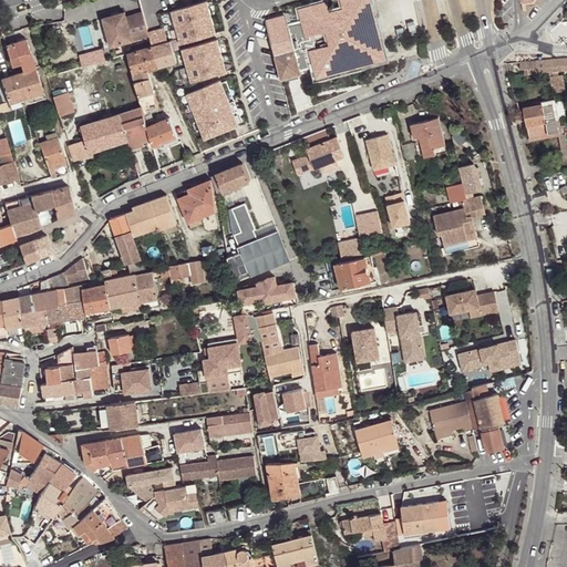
[(208,0),(168,9),(191,81),(228,70),(208,0)]
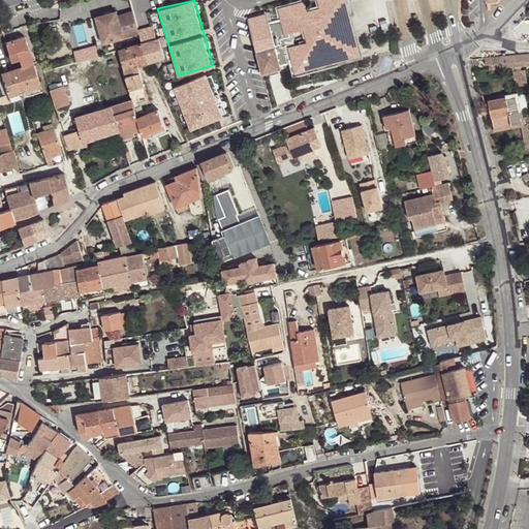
[(308,12),(305,3),(280,9),(283,19),(269,23),(279,65),(293,61),(297,71),(321,65),(321,64),(334,61),(335,62),(359,56),(344,0),(318,0),(320,9),(308,12)]
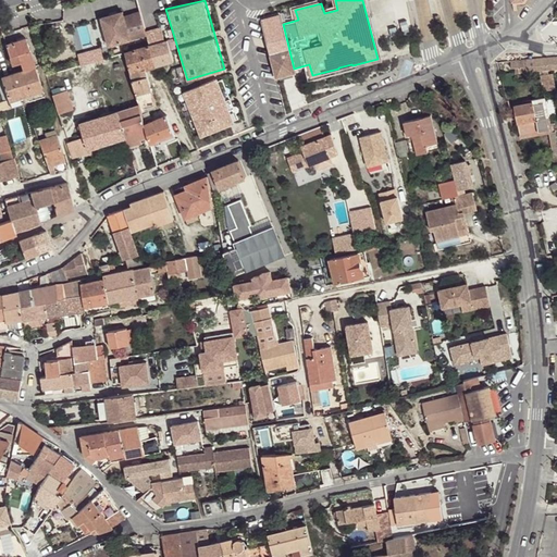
[(147,35),(140,12),(124,16),(123,12),(115,14),(115,16),(112,19),(111,15),(101,19),(109,46),(147,35)]
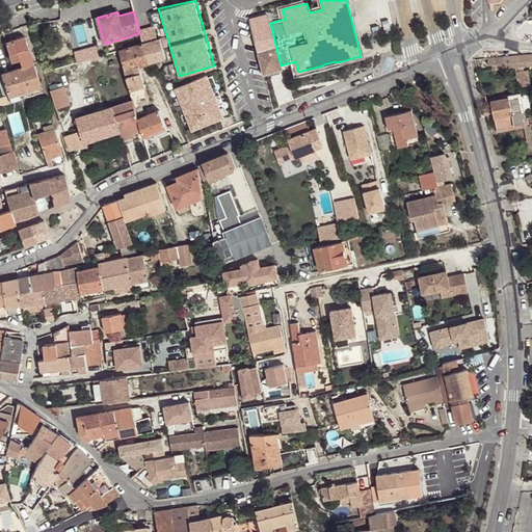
[(281,65),(270,23),(268,16),(250,21),(264,74),(282,70),(281,65)]
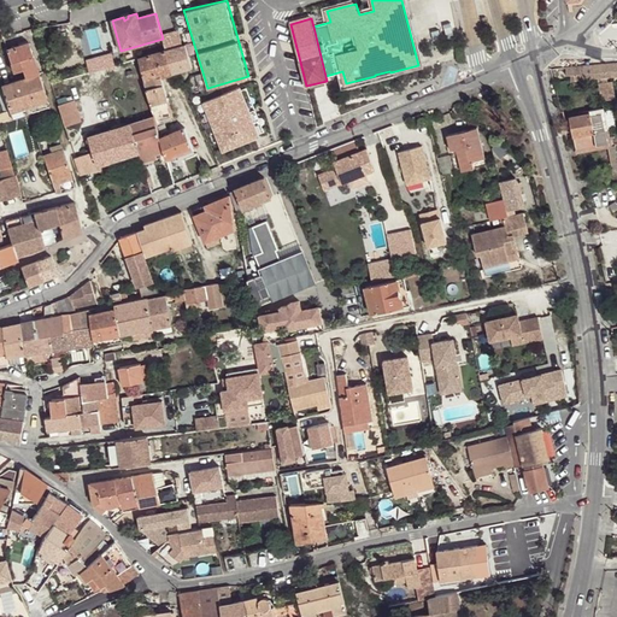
[(29,42),(6,50),(15,71),(23,69),(25,77),(39,72),(36,63),(31,64),(30,58),(34,57),(29,42)]
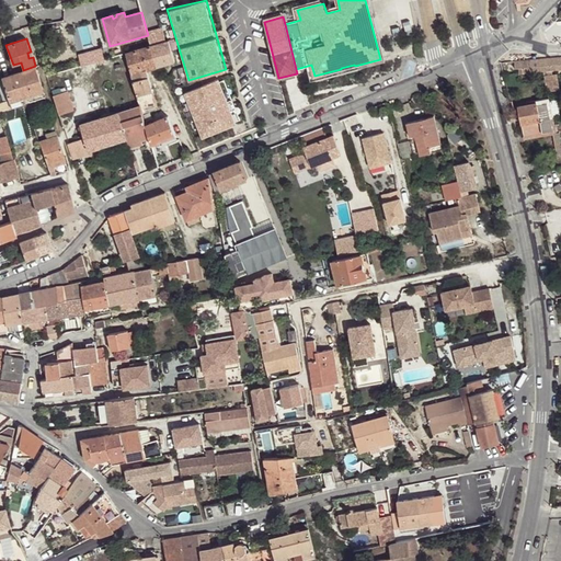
[(169,41),(151,46),(157,67),(175,61),(169,41)]
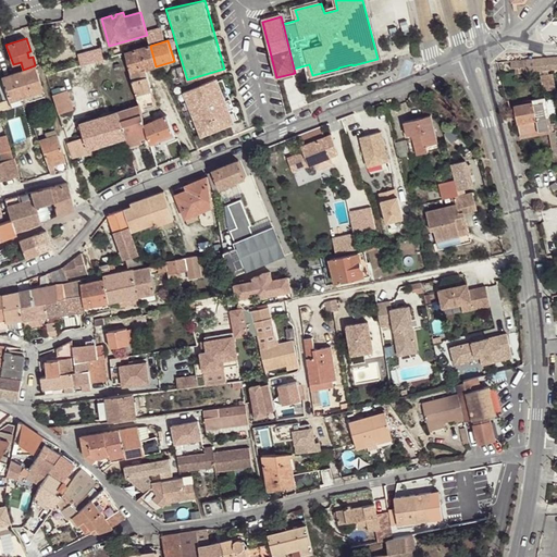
[(150,46),(125,52),(138,100),(153,96),(150,85),(147,70),(156,66),(150,46)]
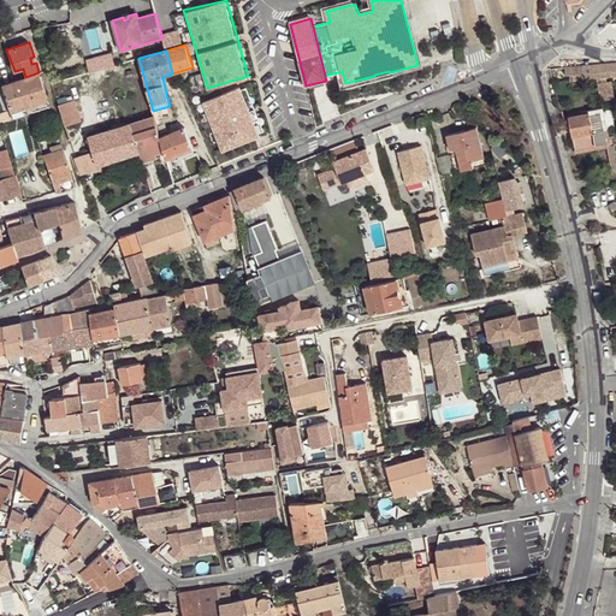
[(615,61),(564,67),(556,67),(556,72),(566,71),(566,75),(573,73),(574,80),(615,76),(615,61)]
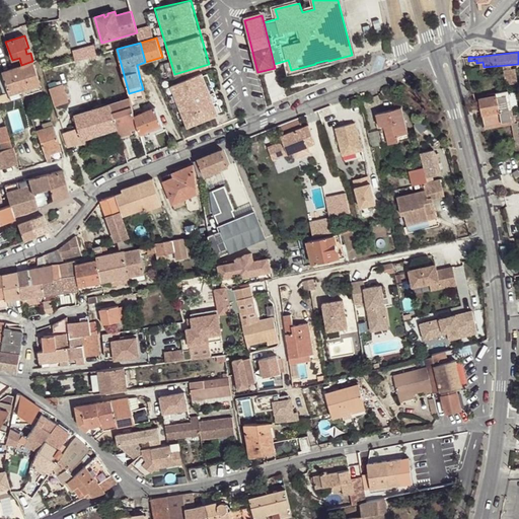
[(21,65),(14,68),(22,90),(41,84),(32,61),(21,65)]
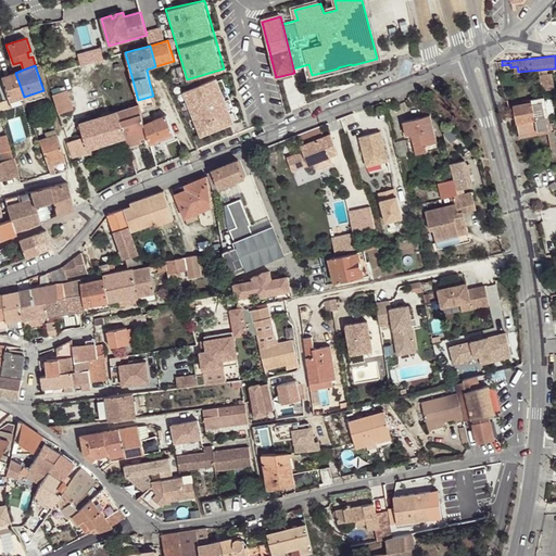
[(10,101),(24,97),(15,73),(2,77),(3,80),(10,99),(10,101)]
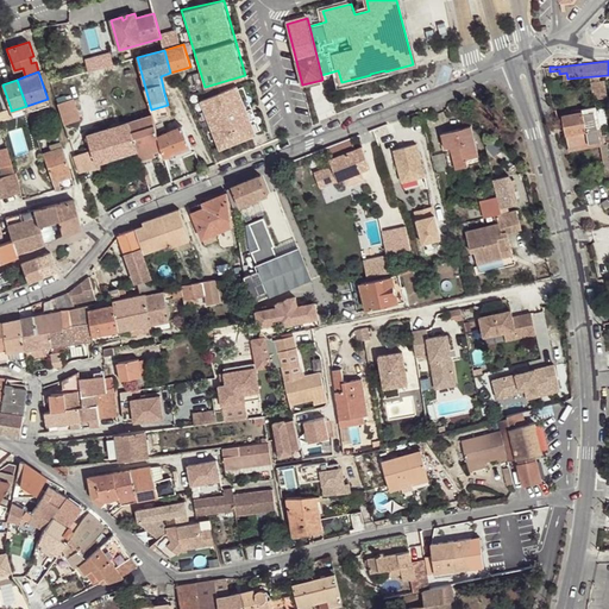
[(592,83),(595,99),(607,96),(604,81),(592,83)]
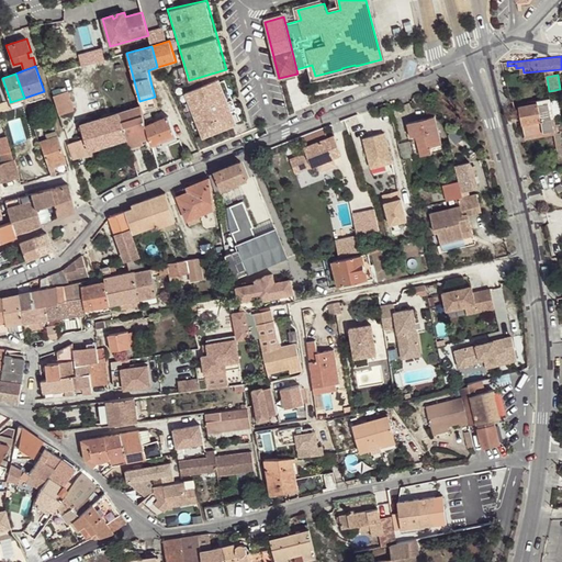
[(220,79),(183,91),(203,138),(237,126),(240,119),(226,78),(220,79)]
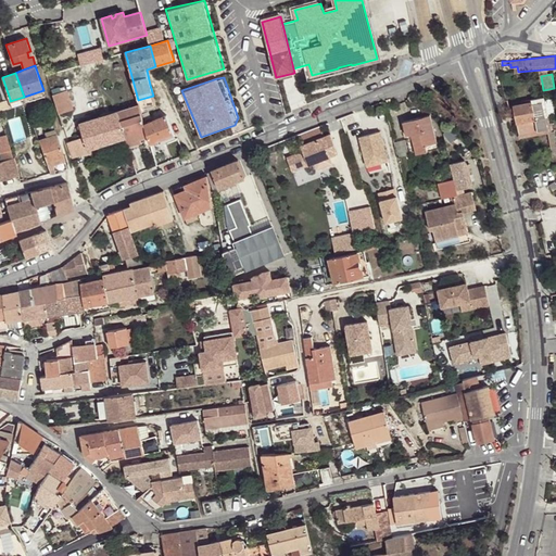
[(0,81),(0,89),(3,101),(10,99),(3,80),(0,80),(0,81)]
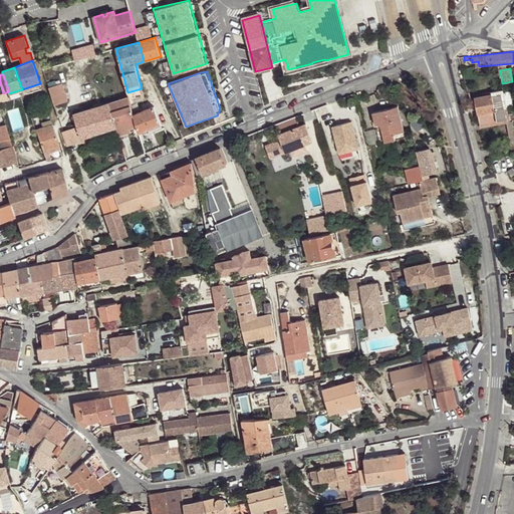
[(62,83),(48,87),(54,105),(67,101),(62,83)]
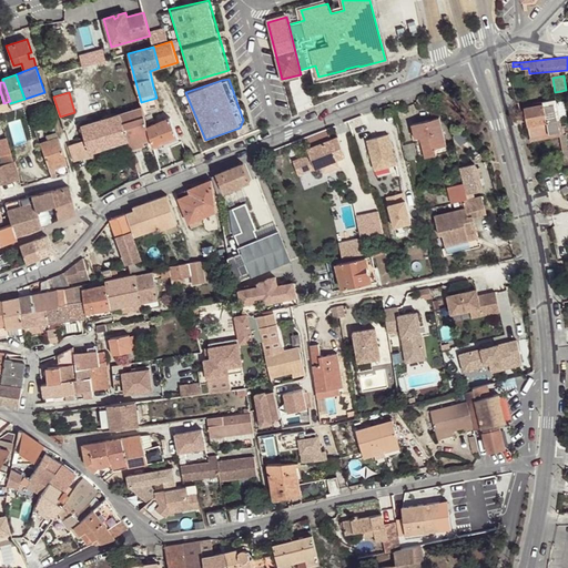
[(156,98),(141,102),(142,107),(143,112),(159,108),(156,98)]
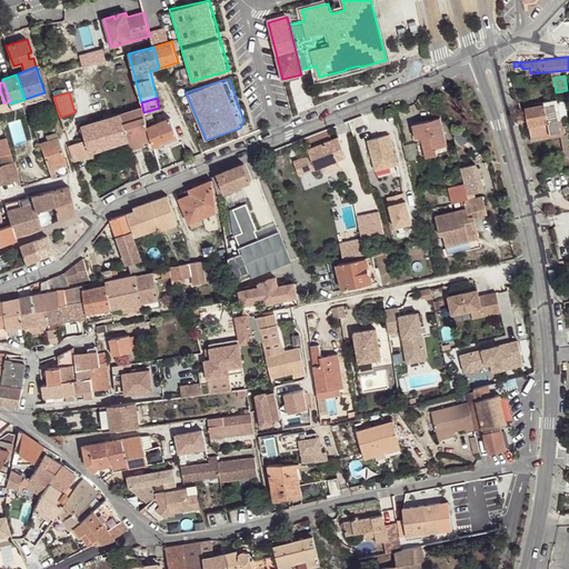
[(25,99),(10,103),(12,109),(26,105),(25,99)]
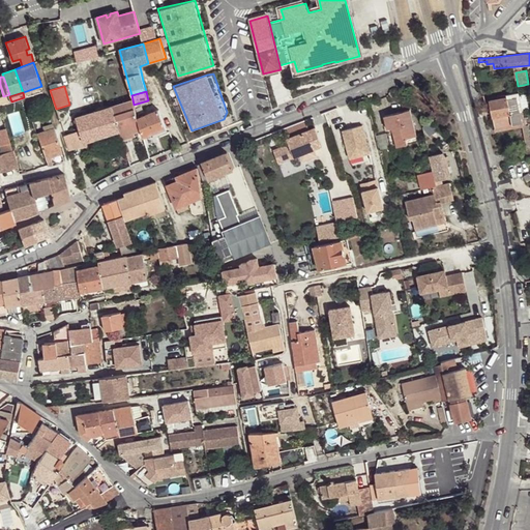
[(507,95),(507,97),(508,99),(518,97),(520,111),(523,111),(519,93),(507,95)]
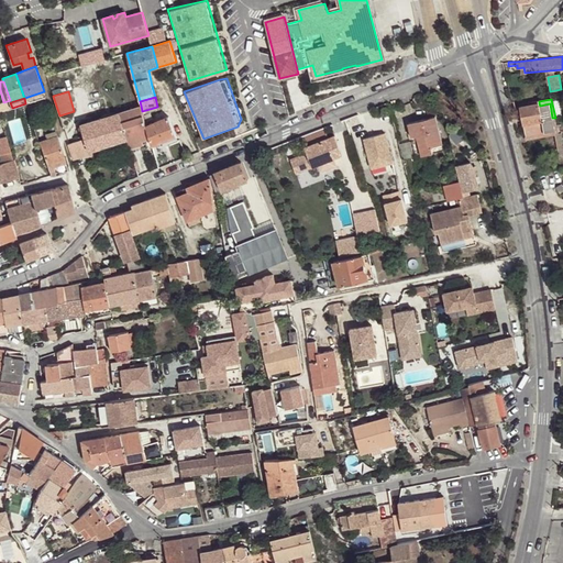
[(10,102),(10,100),(3,102),(0,102),(0,112),(12,109),(12,108),(10,102)]
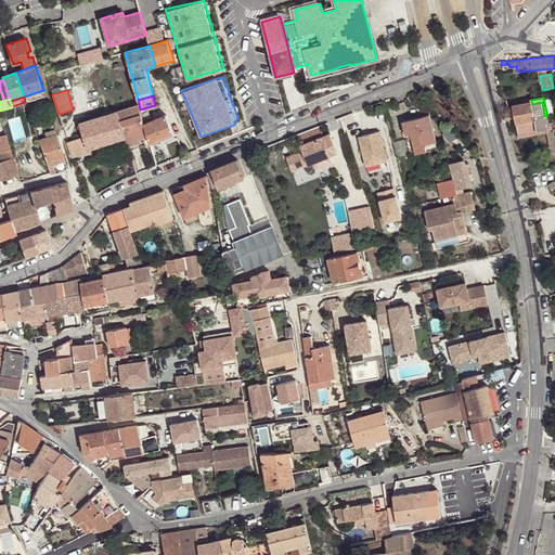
[(531,102),(514,105),(519,133),(546,129),(544,116),(542,102),(532,104),(531,102)]
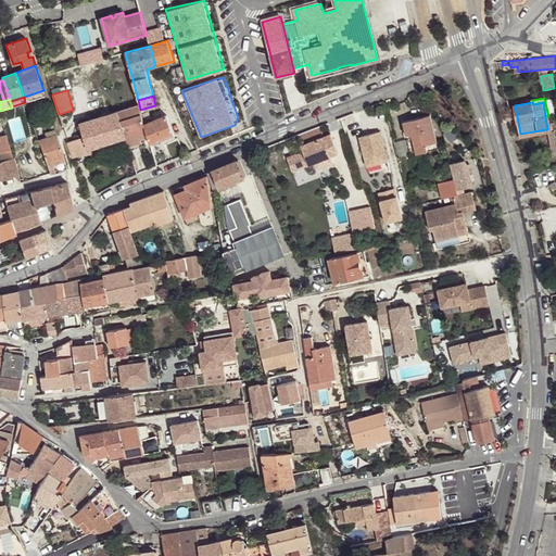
[(126,138),(128,142),(144,137),(148,136),(144,125),(143,122),(141,115),(140,110),(139,104),(118,112),(126,138)]
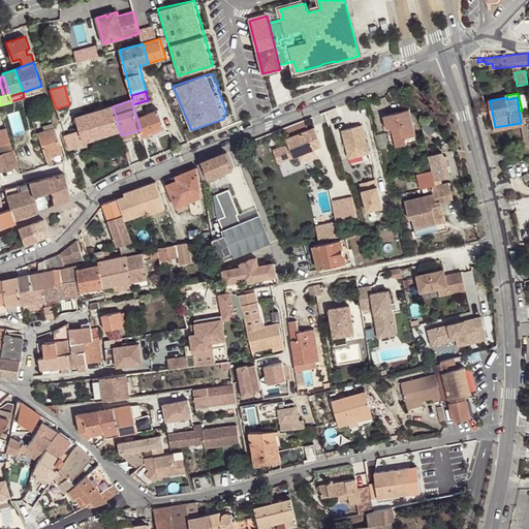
[(113,106),(76,118),(81,131),(85,143),(85,142),(120,131),(113,106)]
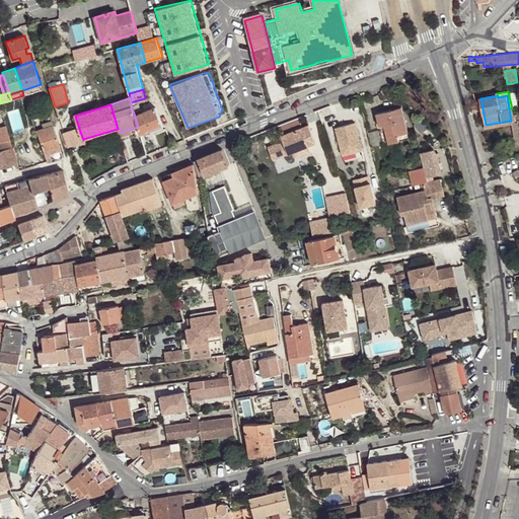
[(139,104),(132,107),(134,114),(141,112),(139,104)]
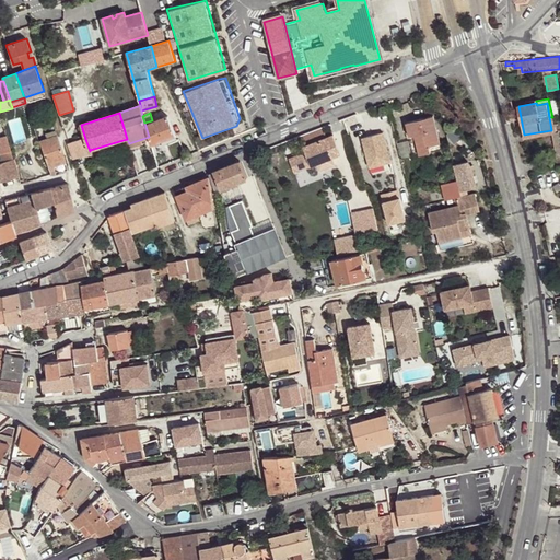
[(442,149),(433,116),(406,123),(409,137),(415,135),(420,154),(442,149)]
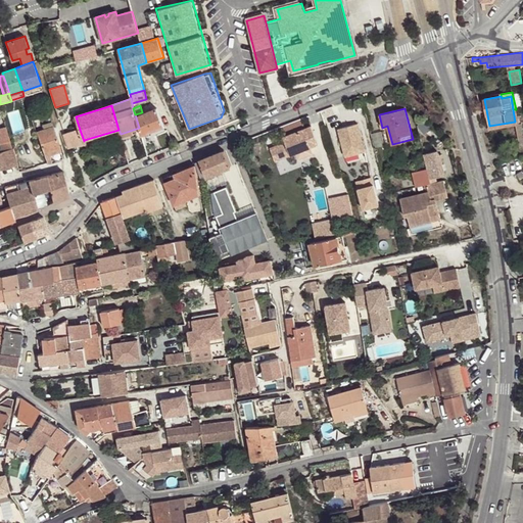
[(144,114),(136,117),(139,128),(141,135),(164,127),(157,109),(144,114)]
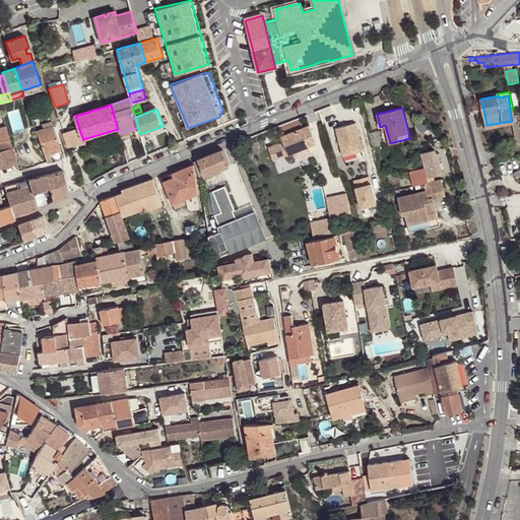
[(308,146),(315,143),(309,126),(304,128),(300,118),(278,126),(276,127),(278,132),(279,132),(283,142),(267,148),(272,160),(293,152),(308,146)]
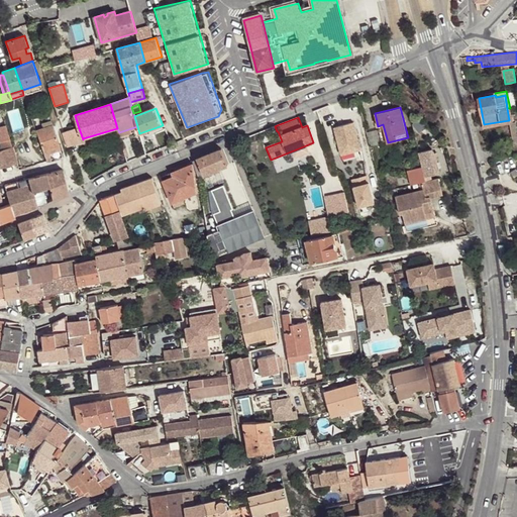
[(339,158),(363,150),(353,120),(330,126),(339,158)]
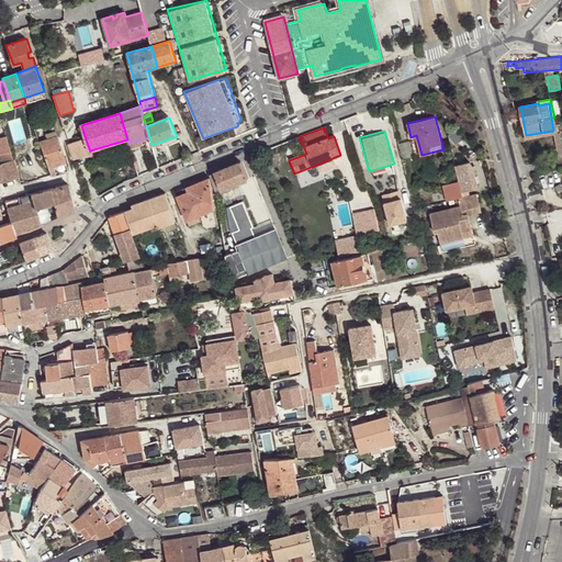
[(53,137),(40,142),(51,176),(56,175),(54,167),(66,163),(56,132),(51,134),(53,137)]
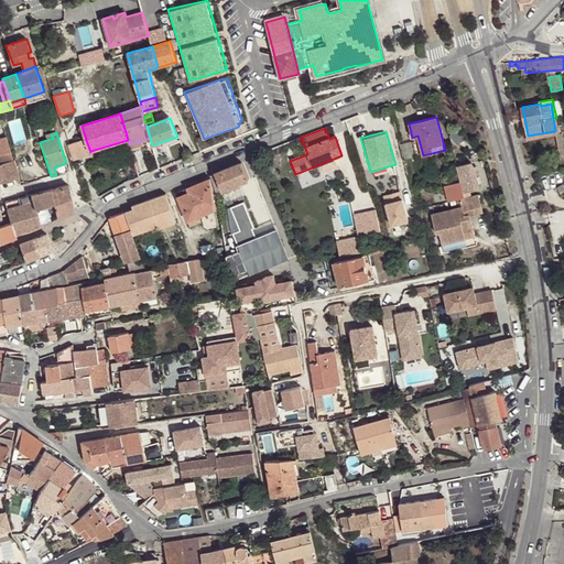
[(418,158),(423,155),(418,136),(412,138),(418,158)]
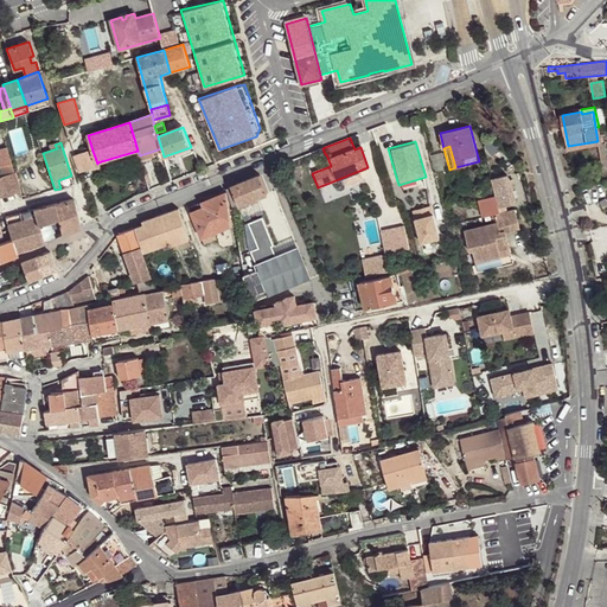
[(0,167),(12,164),(7,147),(0,148),(0,167)]
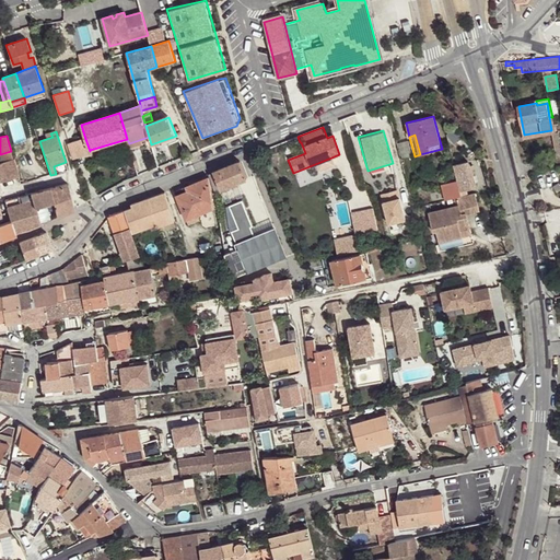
[(129,143),(130,148),(147,142),(146,138),(129,143)]
